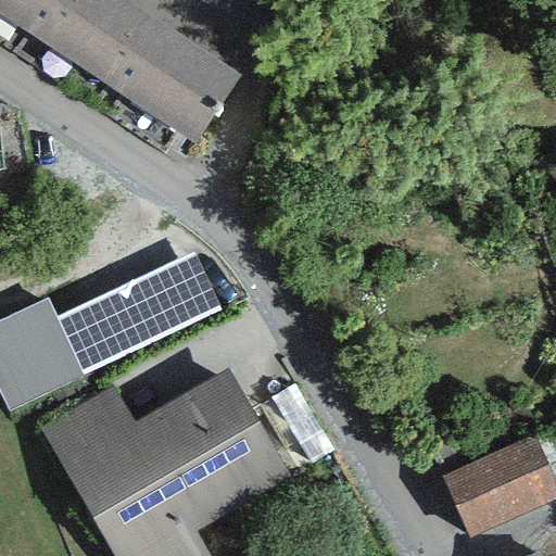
[(103,0),(0,0),(0,14),(65,58),(103,0)]
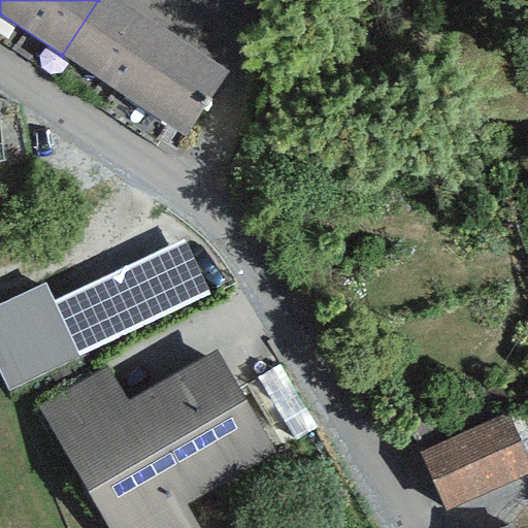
[(228,72),(120,0),(98,0),(62,55),(185,136),(228,72)]
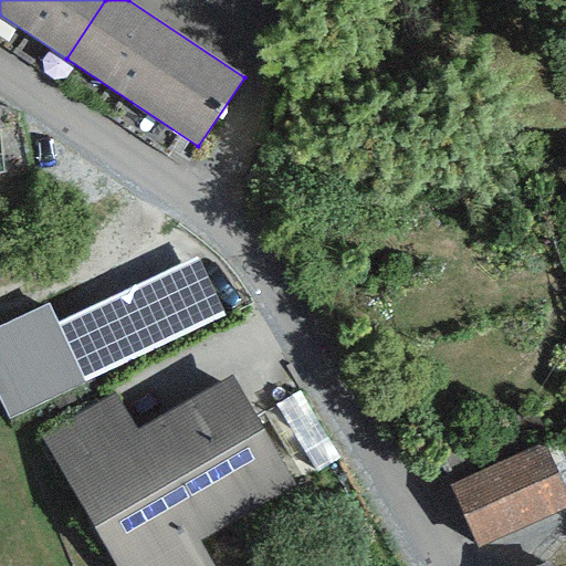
[(48,304),(0,327),(0,399),(10,419),(226,316),(198,259),(58,325),(48,304)]
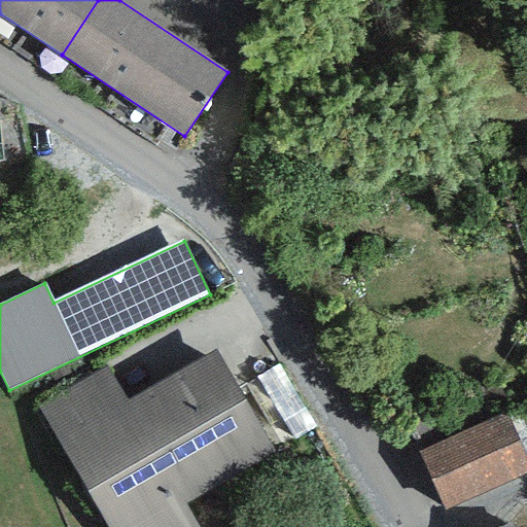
[(107,366),(37,406),(106,526),(199,526),(186,504),(275,454),(215,350),(127,400),(107,366)]
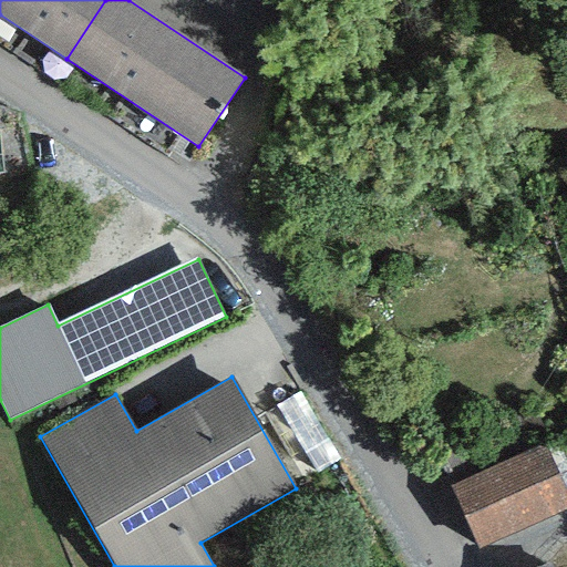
[(566,491),(544,442),(447,485),(478,552),(566,511),(566,491)]
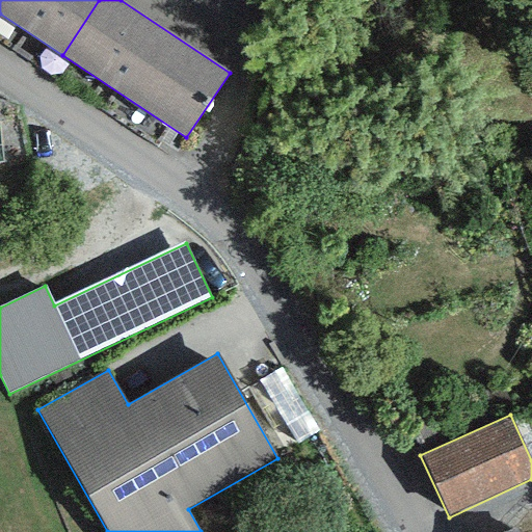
All buildings are outlined.
